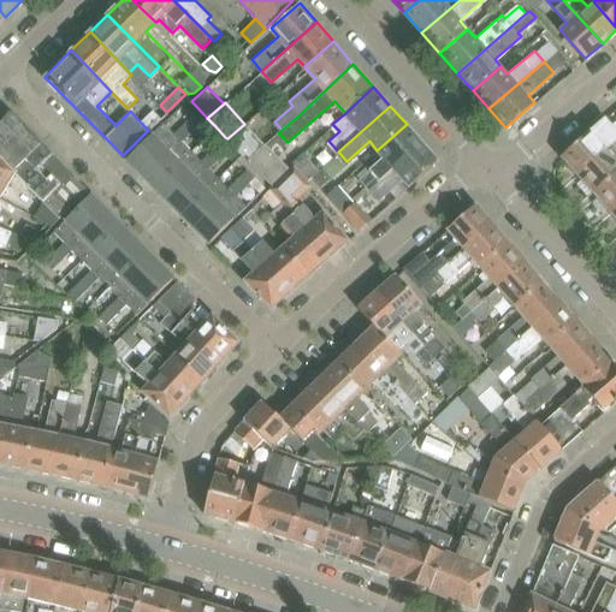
[(0,123),(0,154),(16,171),(43,200),(59,217),(88,188),(11,111),(0,123)]
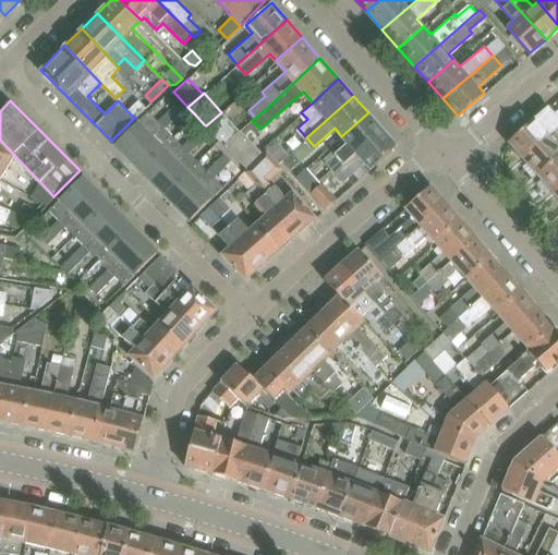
[(138,100),(128,111),(134,118),(145,107),(138,100)]
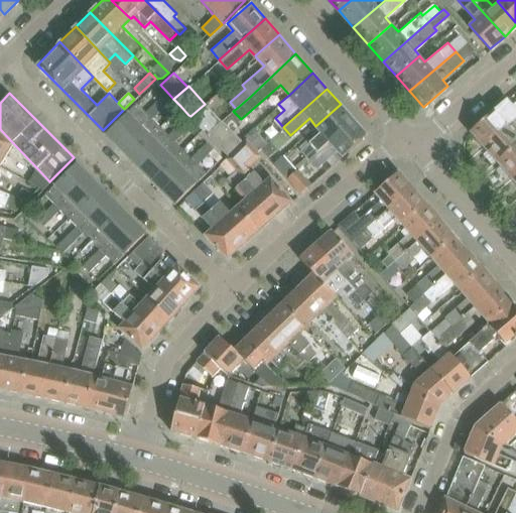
[(163,94),(155,101),(161,107),(169,100),(163,94)]
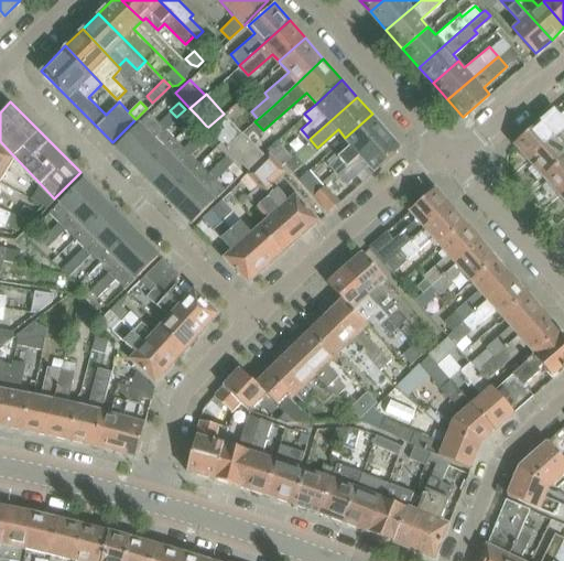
[(554,107),(514,142),(529,159),(563,127),(563,109),(560,114),(554,107)]
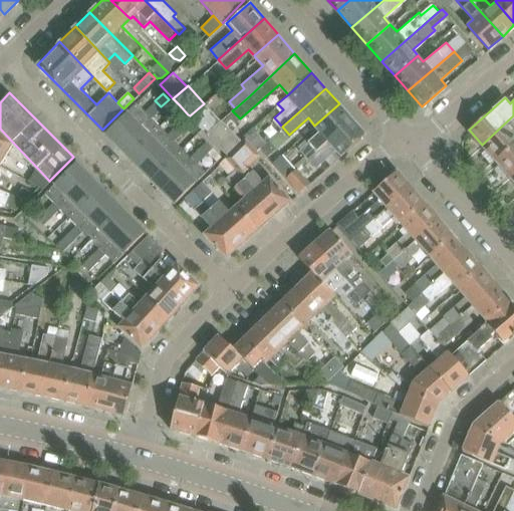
[(139,99),(104,133),(116,145),(150,111),(147,108),(139,99)]
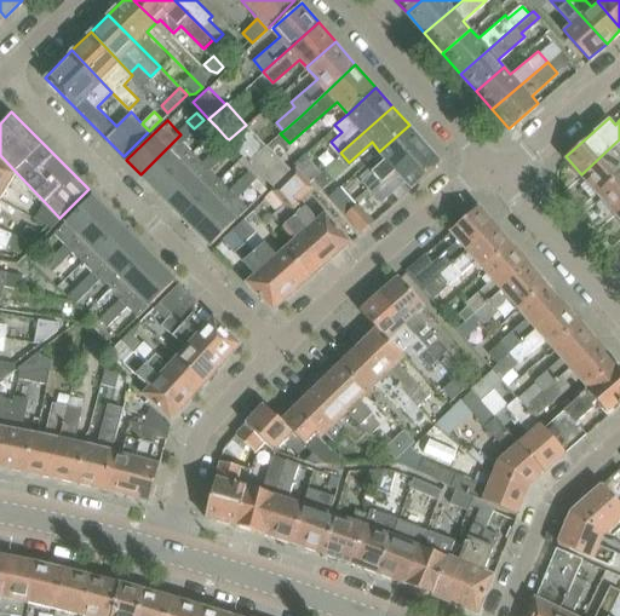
[(184,138),(191,131),(194,128),(187,121),(177,131),(181,134),(184,138)]
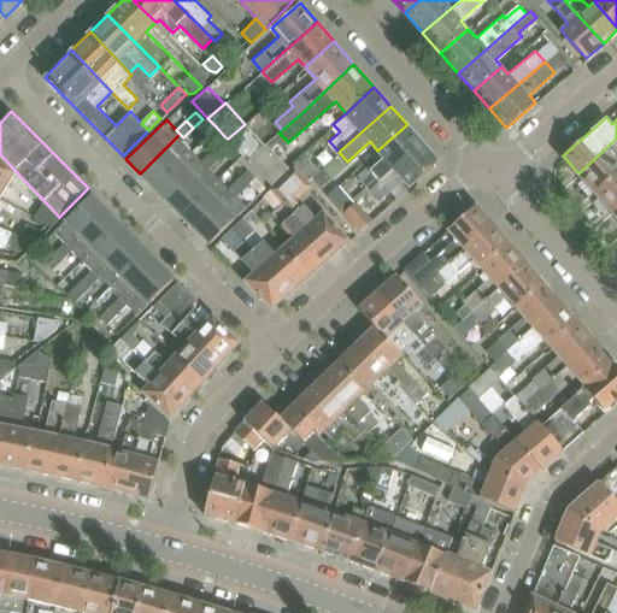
[(247,122),(245,124),(228,139),(233,145),(244,155),(247,159),(266,143),(247,122)]
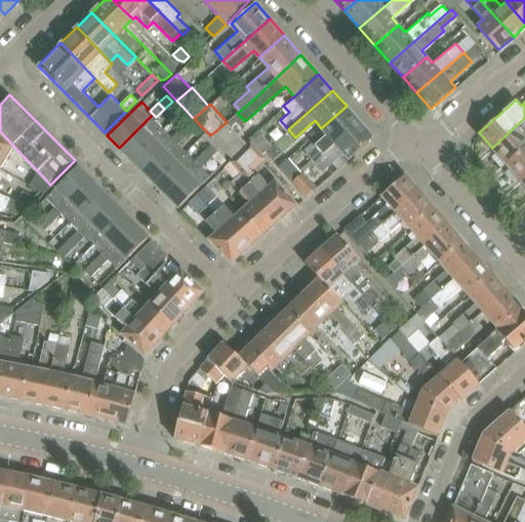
[(314,161),(360,121),(347,106),(321,128),(325,133),(306,151),(314,161)]
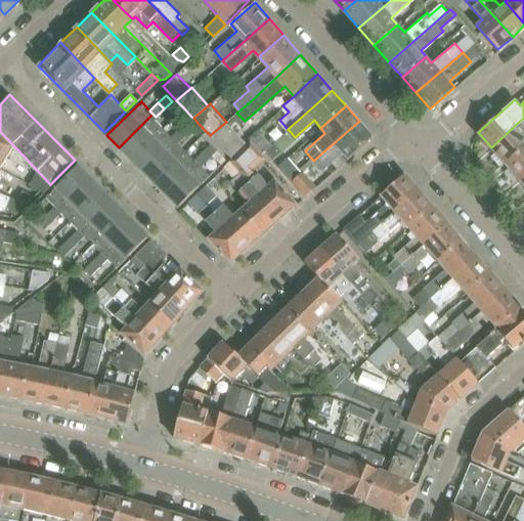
[(153,114),(119,147),(131,159),(170,120),(162,111),(156,117),(153,114)]
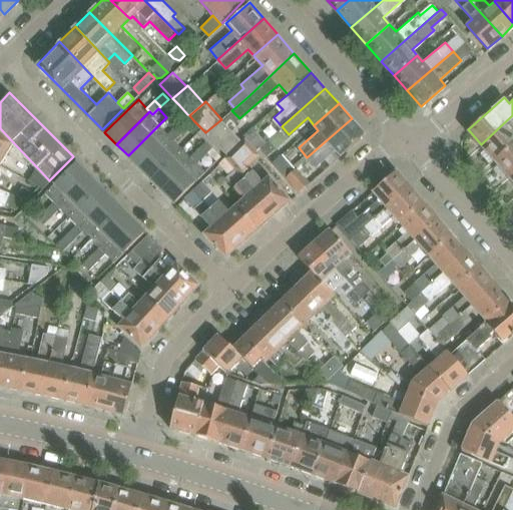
[(187,114),(178,123),(184,129),(193,120),(189,115),(187,114)]
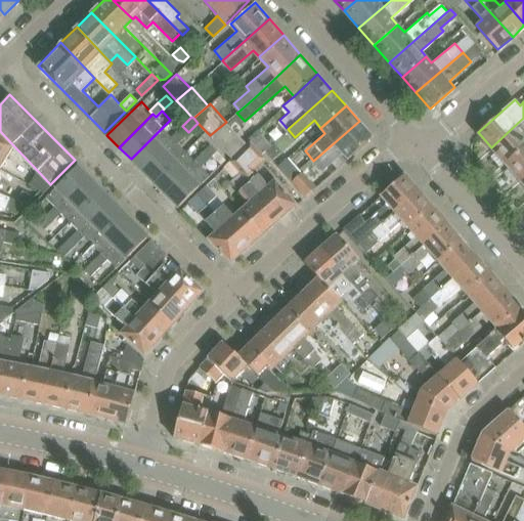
[(504,162),(506,164),(523,147),(523,135),(523,134),(523,118),(491,147),(504,162)]
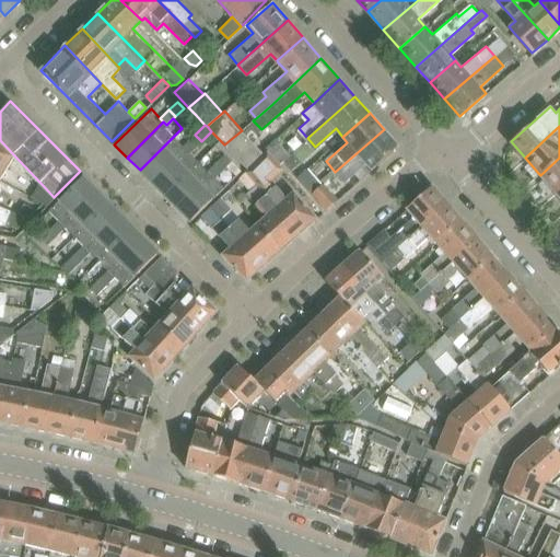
[(182,128),(140,170),(152,183),(188,148),(185,144),(191,138),(182,128)]
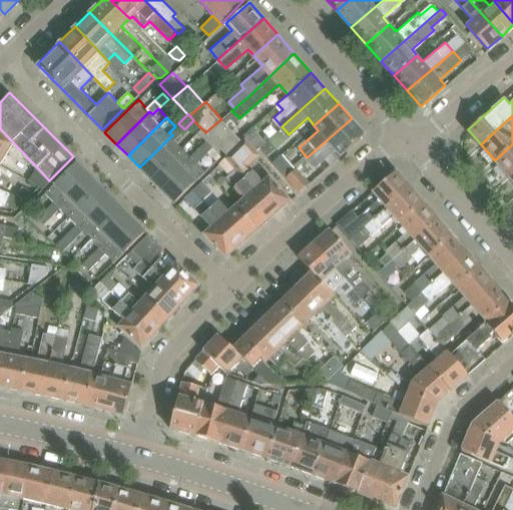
[(222,118),(221,119),(205,132),(226,154),(243,138),(222,118)]
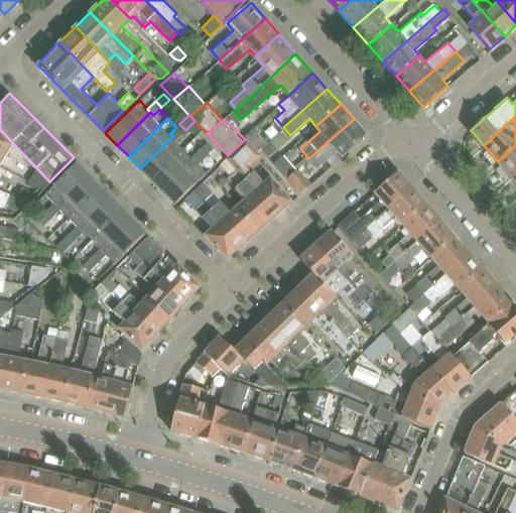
[(308,158),(316,167),(337,149),(342,155),(367,134),(354,119),(308,158)]
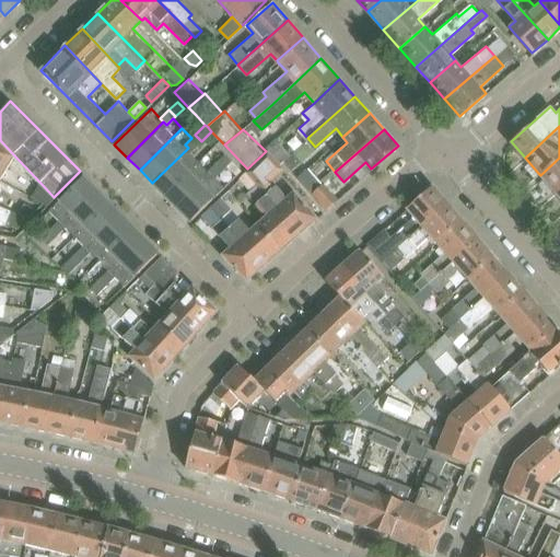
[(191,151),(201,141),(195,135),(191,138),(185,144),(188,148),(191,151)]
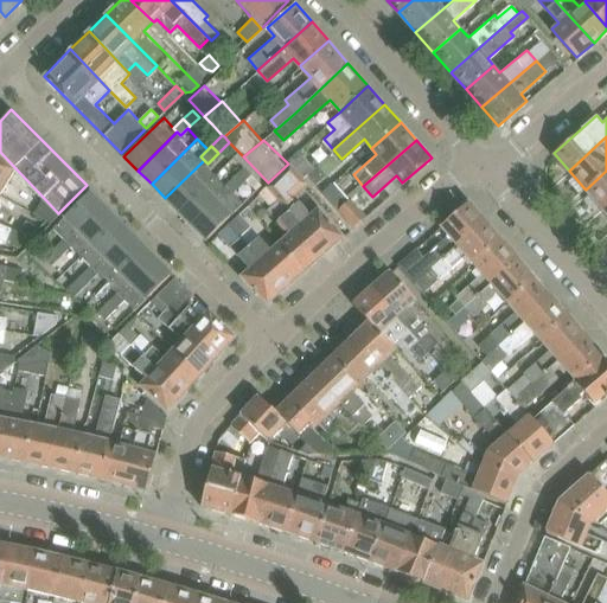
[(304,174),(306,172),(315,164),(300,146),(289,156),(293,161),(291,162),(302,175),(304,174)]
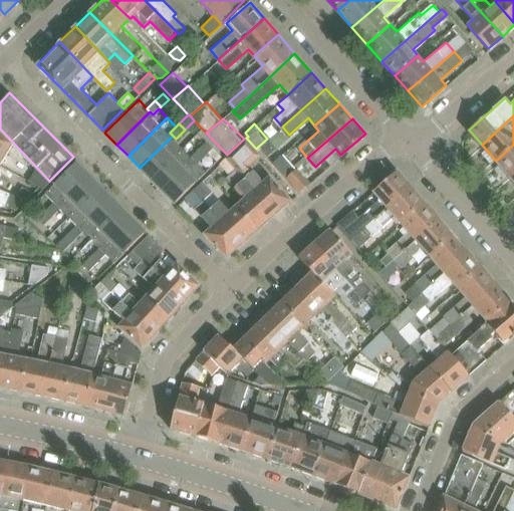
[(0,160),(1,161),(13,143),(0,129),(0,160)]
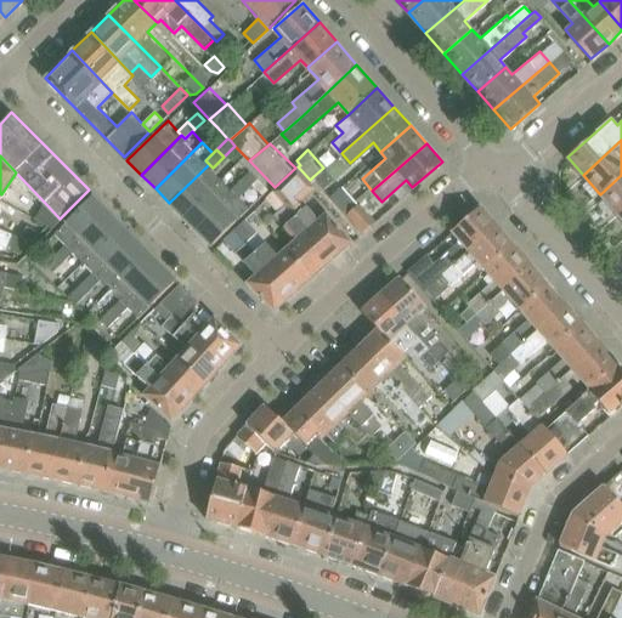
[(209,164),(169,203),(184,217),(224,177),(213,168),(209,164)]
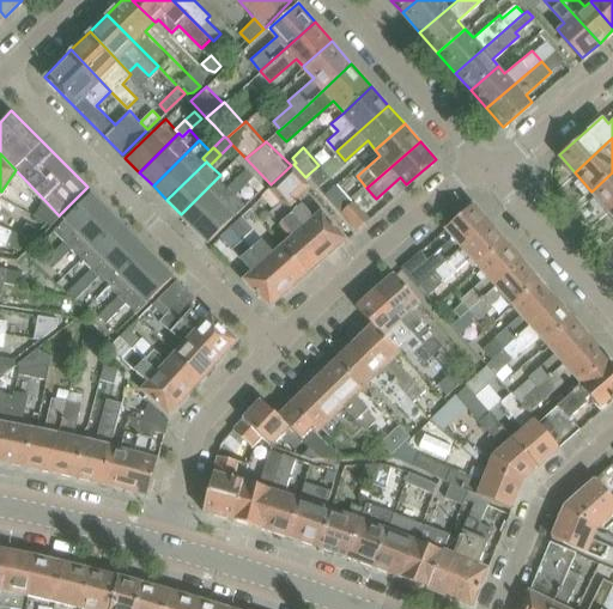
[(322,163),(319,165),(309,174),(320,186),(333,175),(322,163)]
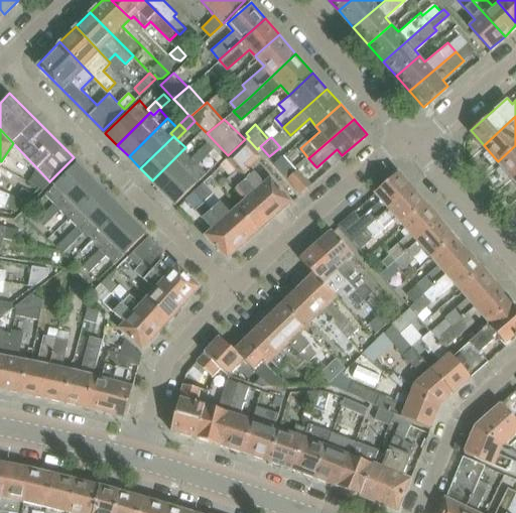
[(245,140),(245,139),(228,155),(227,157),(274,215),(291,201),(270,176),(264,181),(249,165),(262,155),(257,149),(247,138),(245,140)]
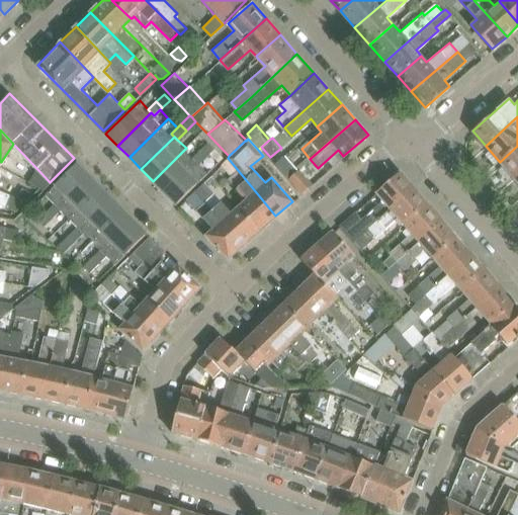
[(210,142),(202,149),(208,155),(211,153),(220,160),(225,155),(210,142)]
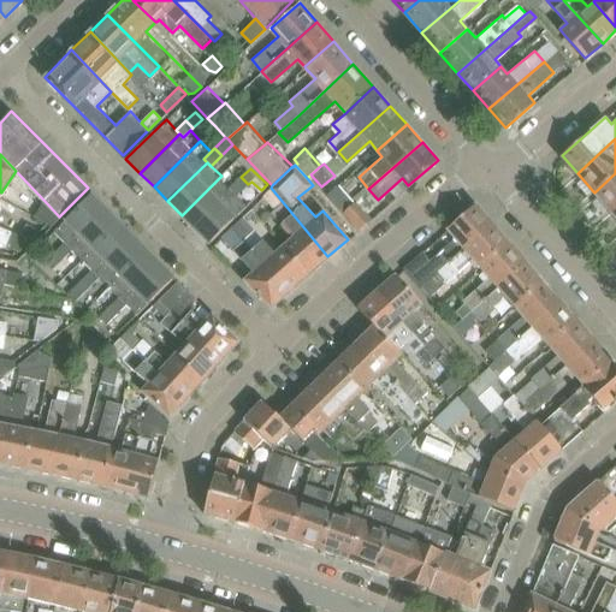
[(615,173),(594,192),(610,211),(615,205),(615,173)]
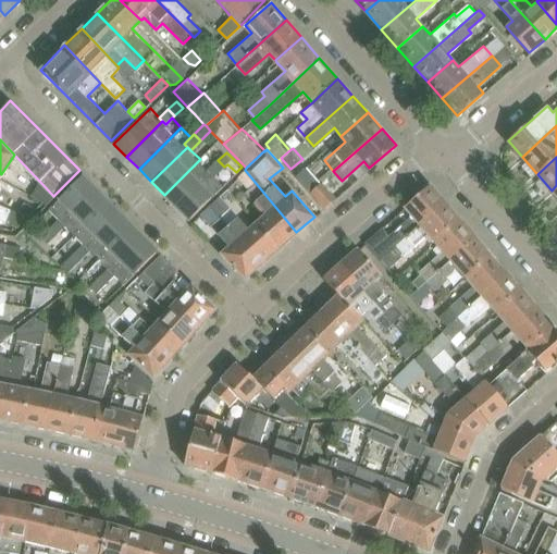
[(200,159),(164,195),(176,207),(212,172),(209,169),(200,159)]
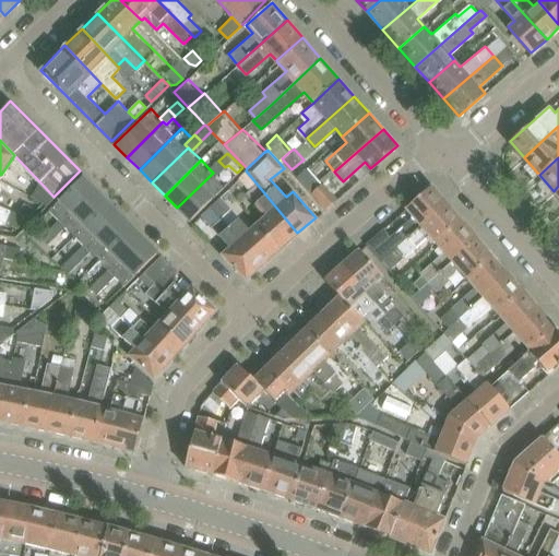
[(218,161),(210,169),(213,173),(216,176),(225,167),(218,161)]
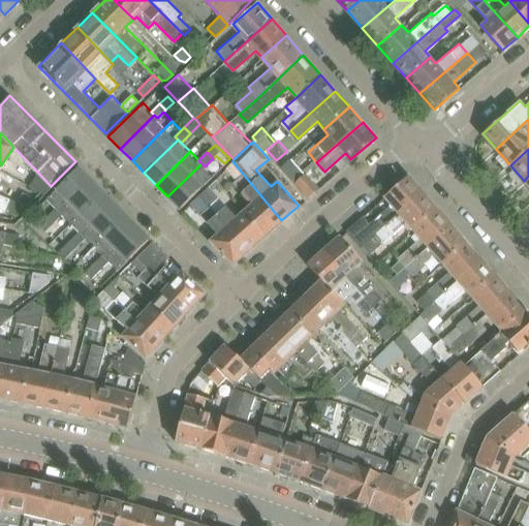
[(280,166),(293,182),(305,172),(291,157),(280,166)]
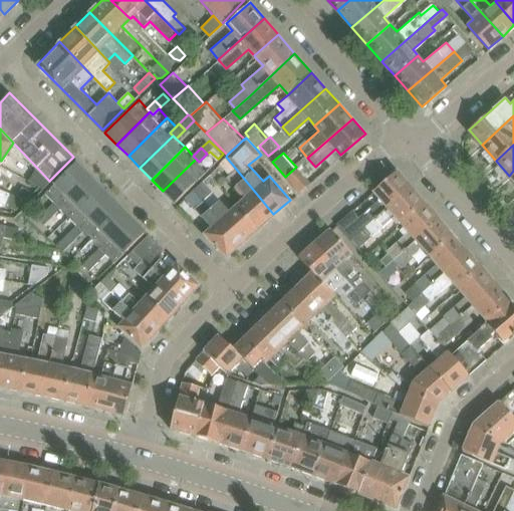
[(258,228),(273,214),(226,157),(219,163),(229,174),(226,177),(245,197),(238,203),(237,204),(258,228)]
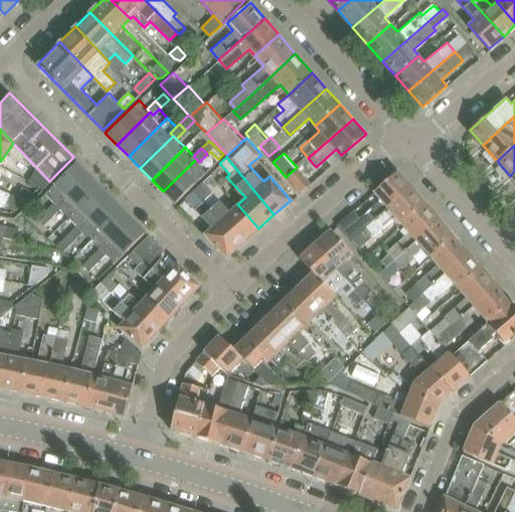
[(196,159),(163,191),(174,202),(207,170),(199,162),(196,159)]
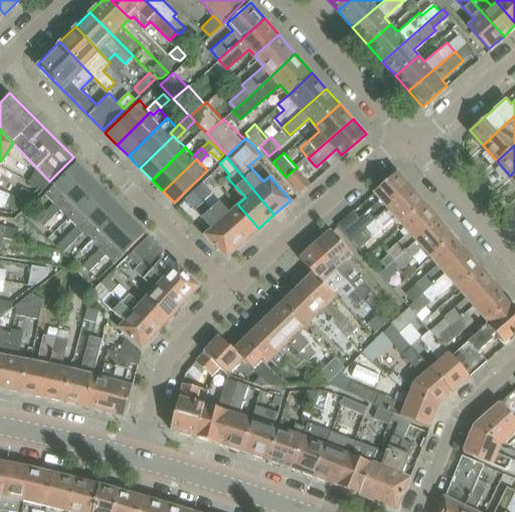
[(57,203),(89,173),(76,161),(45,191),(54,200),(57,203)]
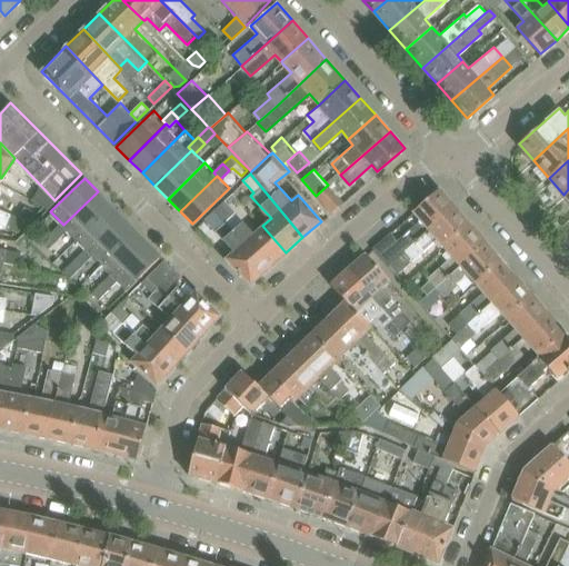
[(47,208),(55,200),(40,185),(33,197),(42,202),(45,205),(47,208)]
